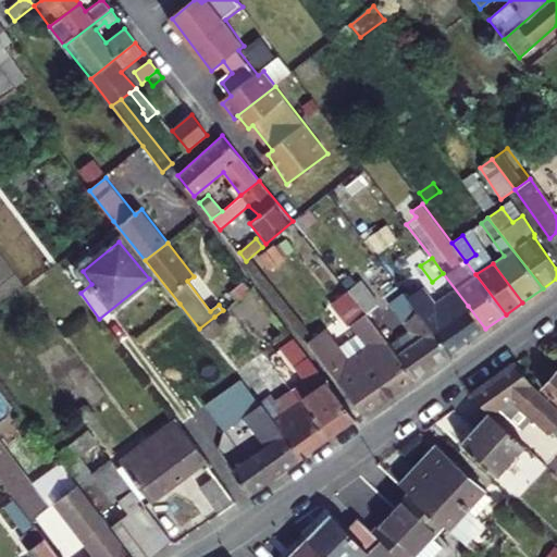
[(361,281),(348,292),(366,316),(380,305),(361,281)]
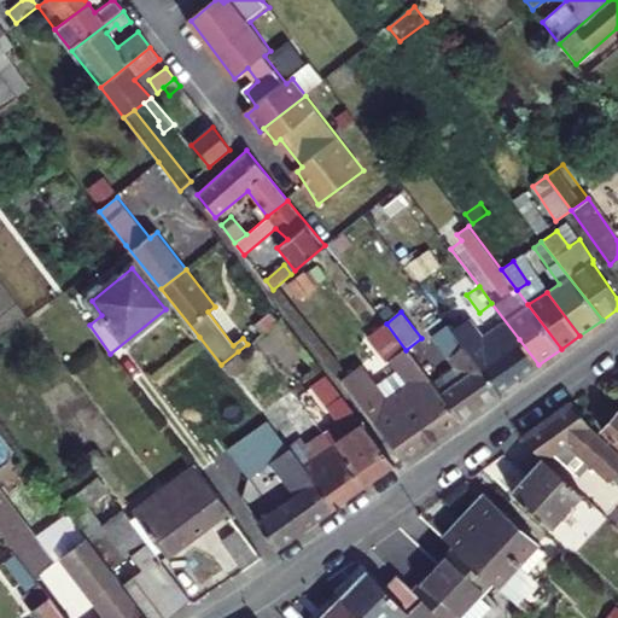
[(468,319),(453,331),(500,392),(538,365),(519,339),(496,355),(468,319)]
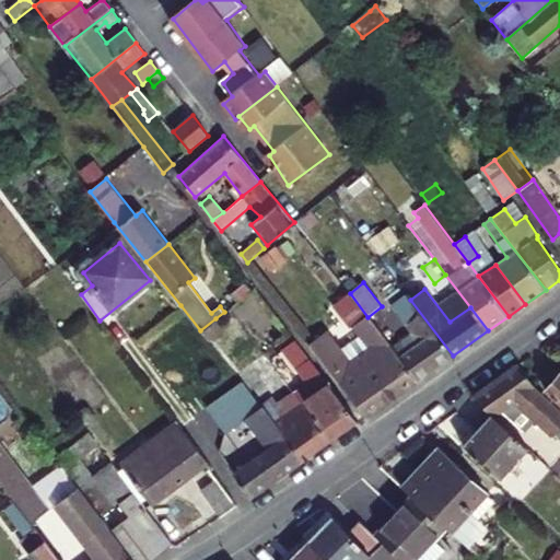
[(418,381),(392,347),(368,317),(350,293),(334,305),(369,350),(351,364),(341,350),(324,364),(365,417),(418,381)]
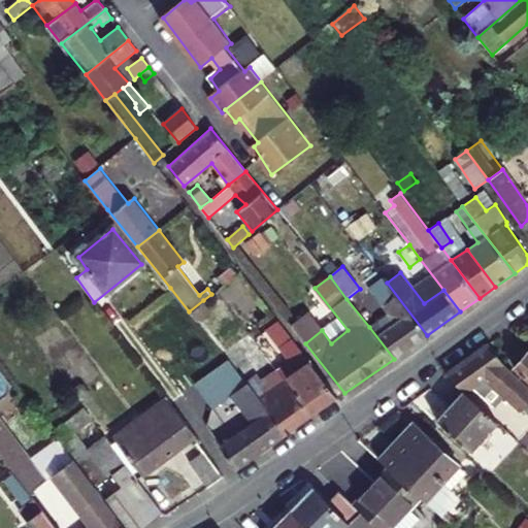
[(427,335),(387,283),(383,276),(367,289),(387,314),(369,327),(394,359),(427,335)]
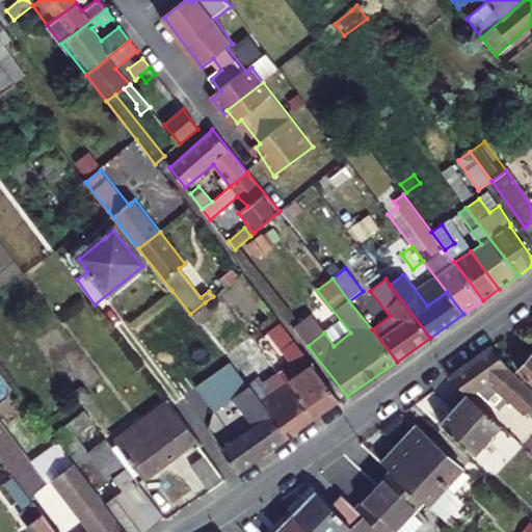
[(205,302),(190,314),(200,325),(213,314),(205,302)]
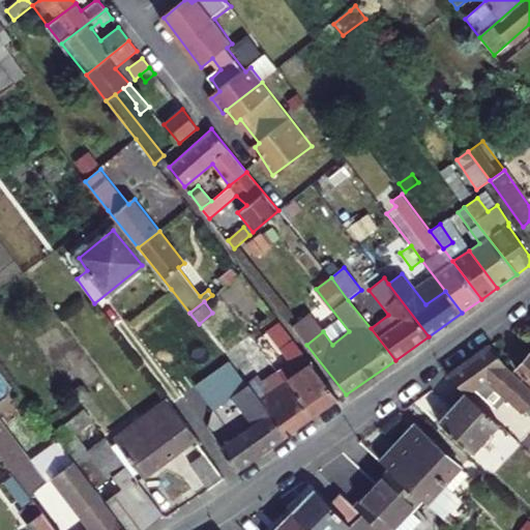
[(319,324),(312,314),(293,328),(300,339),(319,324)]
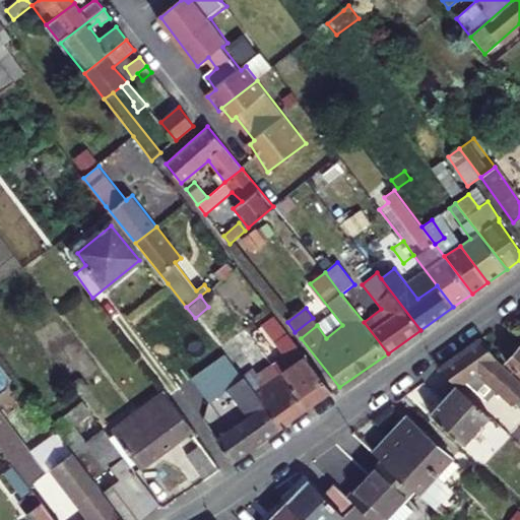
[(331,391),(273,317),(261,326),(283,355),(272,364),(279,374),(306,409),(331,391)]
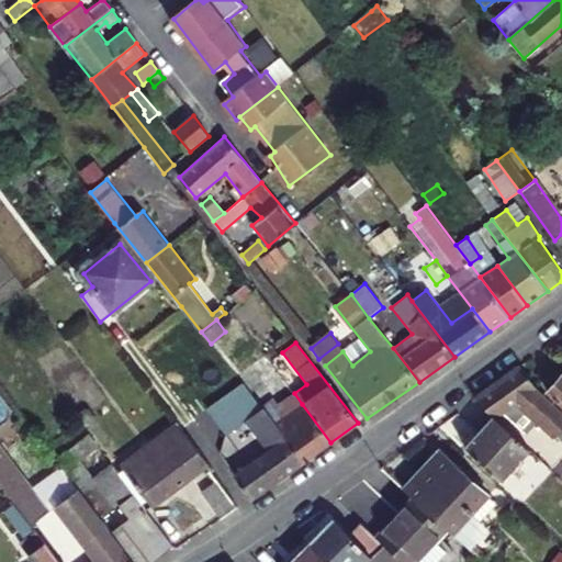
[(494,415),(496,418),(502,414),(518,429),(530,417),(553,438),(555,436),(561,440),(561,412),(538,390),(520,367),(475,397),(494,415)]
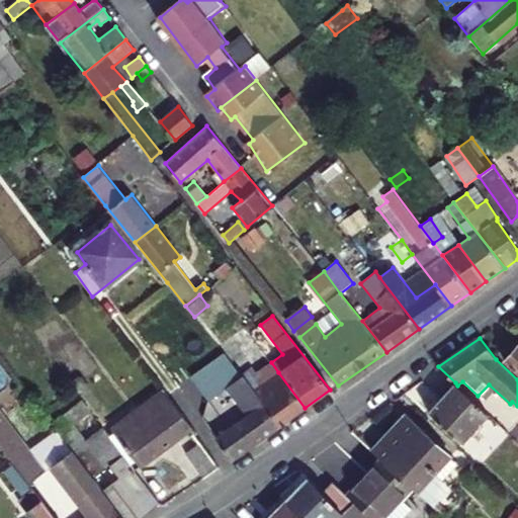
[(517,343),(503,360),(517,374),(517,343)]
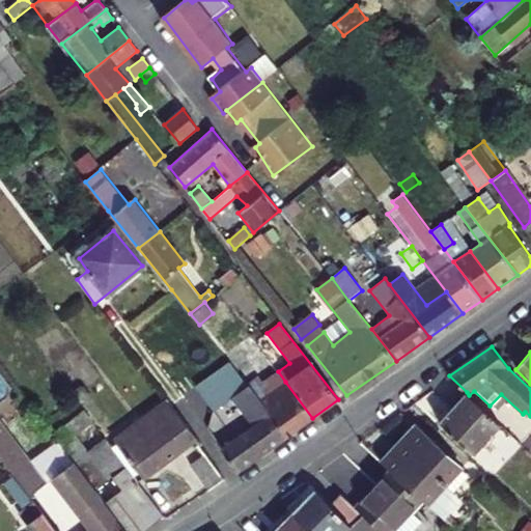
[(239,469),(287,436),(259,400),(248,385),(229,362),(204,382),(210,389),(204,393),(216,408),(224,416),(236,406),(253,427),(223,449),(239,469)]
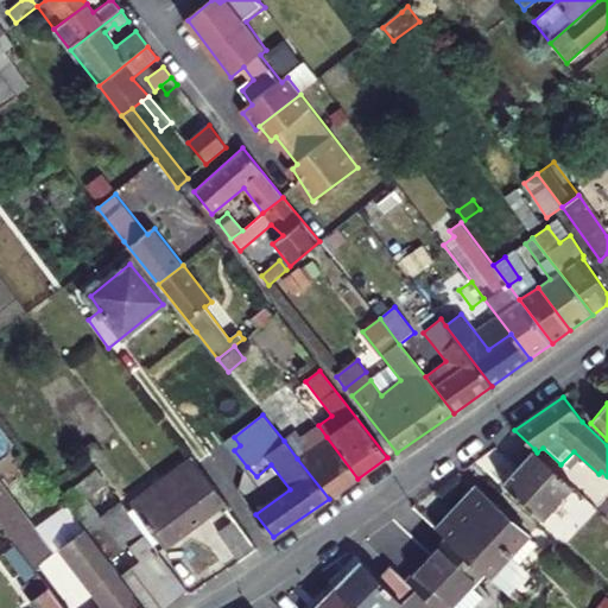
[(327,437),(318,425),(301,438),(296,431),(284,441),(297,458),(329,499),(358,479),(327,437)]
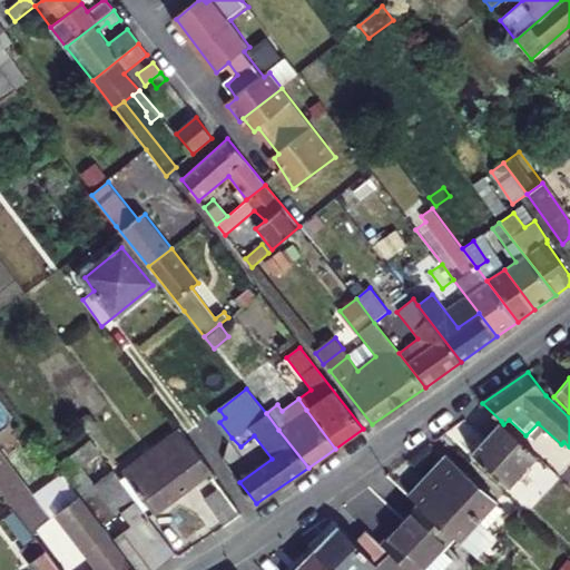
[(538,455),(503,424),(501,421),(472,453),(509,487),(538,455)]
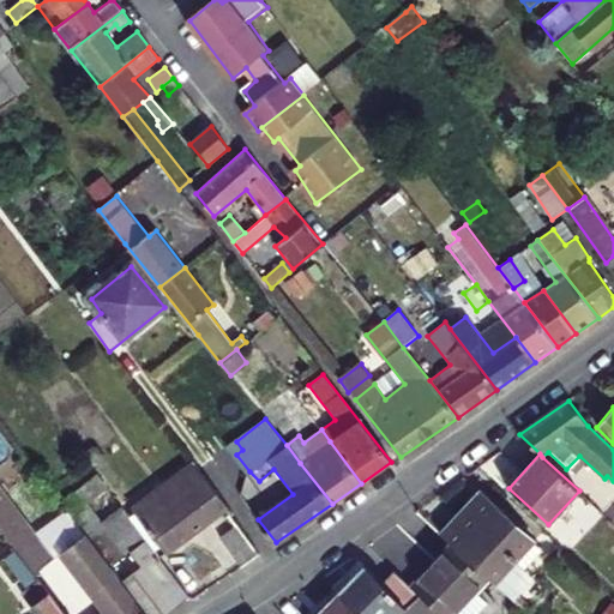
[(208,482),(194,463),(133,509),(166,553),(227,506),(208,482)]
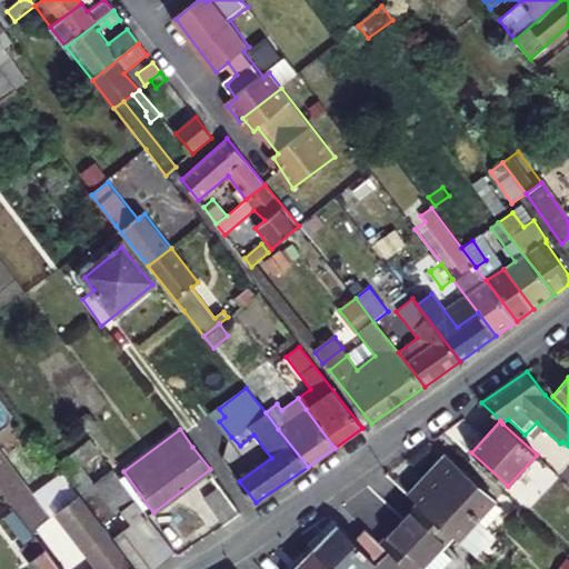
[(408,493),(419,505),(452,535),(460,542),(480,520),(488,526),(505,509),(446,453),(408,493)]
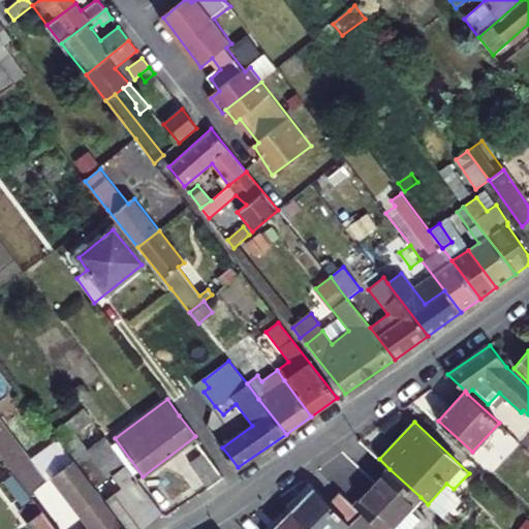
[(76,463),(78,464),(91,454),(73,432),(61,442),(76,463)]
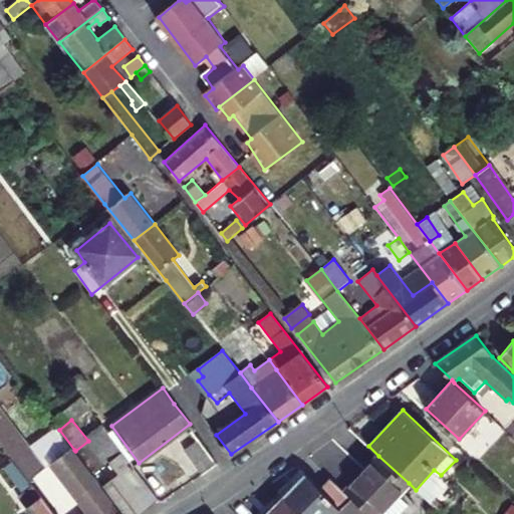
[(105,431),(104,429),(88,441),(75,451),(92,475),(98,470),(108,462),(121,452),(105,431)]
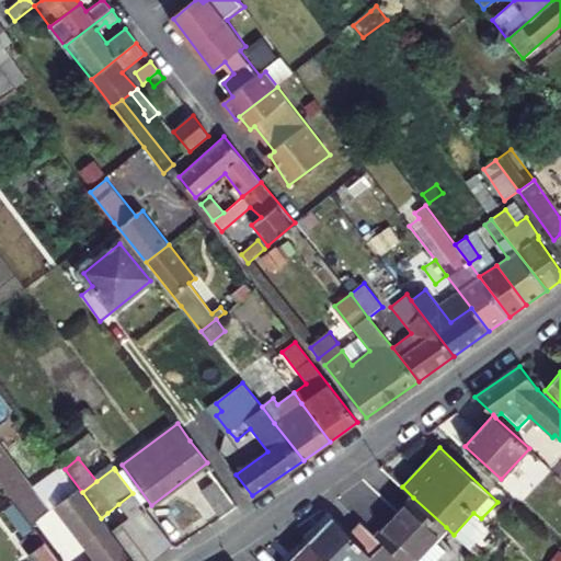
[(237,506),(217,482),(202,493),(220,517),(237,506)]
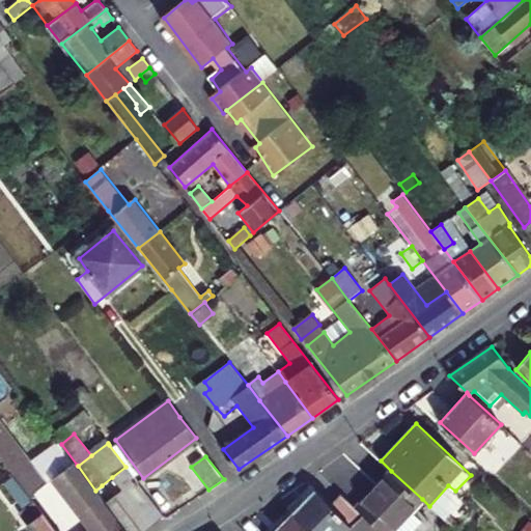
[(8,468),(14,475),(34,501),(45,494),(42,491),(19,462),(8,468)]
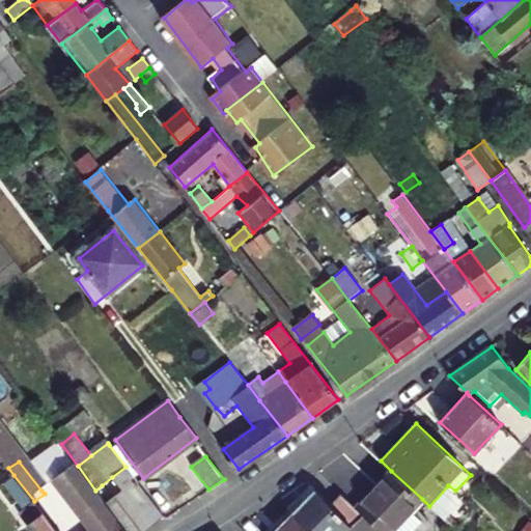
[(126,530),(95,491),(78,466),(77,465),(56,480),(67,495),(64,497),(89,530),(126,530)]
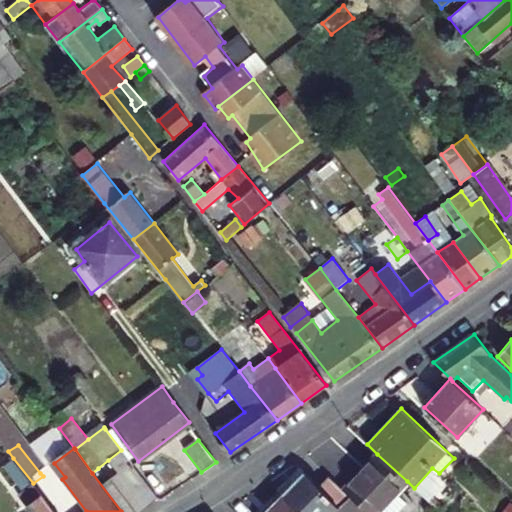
[(92,473),(121,511),(138,511),(158,498),(121,450),(108,460),(118,473),(108,481),(98,468),(92,473)]
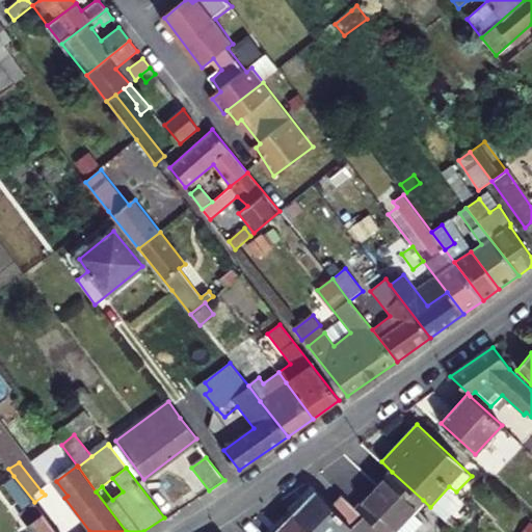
[(392,472),(357,509),(380,531),(381,531),(393,531),(423,500),(392,472)]
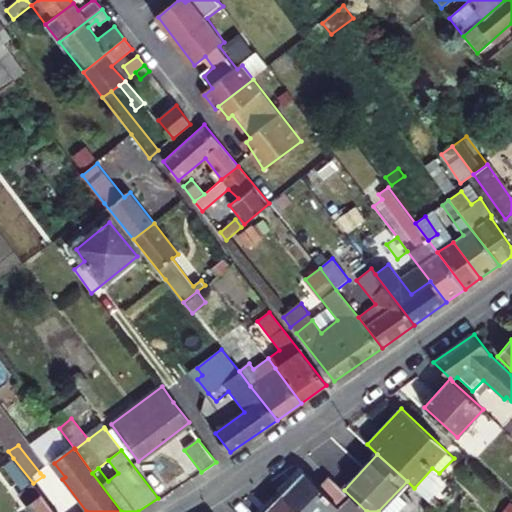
[(54,511),(33,483),(13,458),(3,467),(21,490),(16,493),(30,509),(31,511),(54,511)]
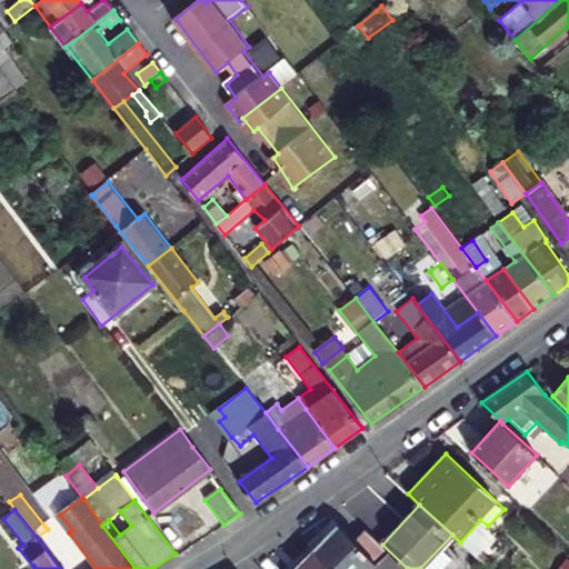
[(488,526),(480,520),(460,542),(475,557),(497,533),(488,526)]
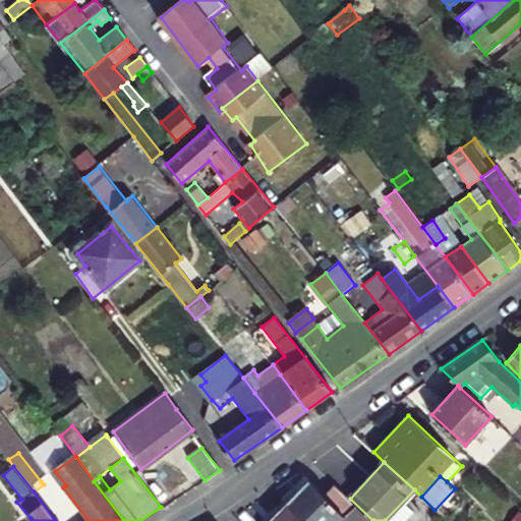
[(308,481),(286,503),(305,520),(370,520),(372,520),(350,499),(335,484),(324,496),(308,481)]
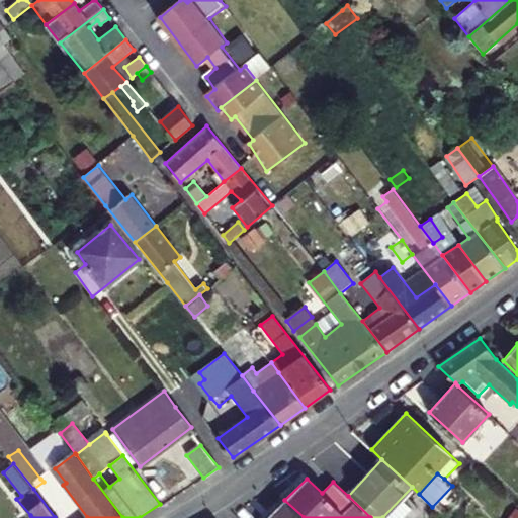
[(304,517),(284,500),(266,517),(304,517)]
